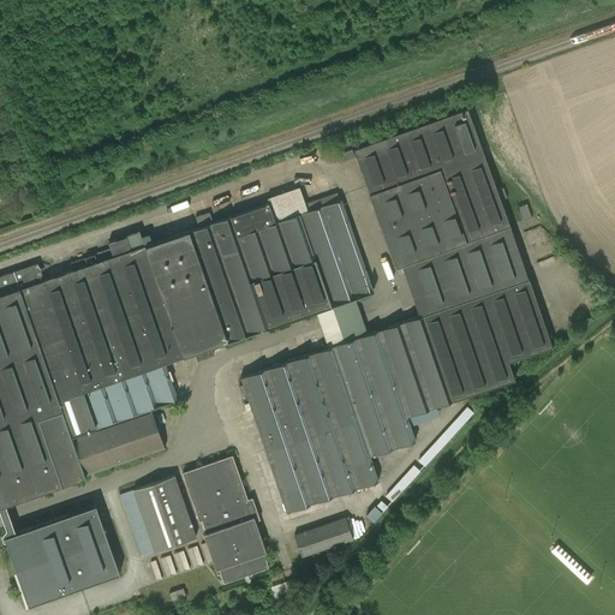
[(402,264),(419,315),(240,376),(287,512),(378,479),(370,455),(416,440),(407,416),(514,378),(508,360),(553,346),(529,278),(529,279),(511,225),(501,199),(507,197),(503,187),(497,190),(467,107),(353,148),(370,193),(369,193),(395,267),(402,264)]
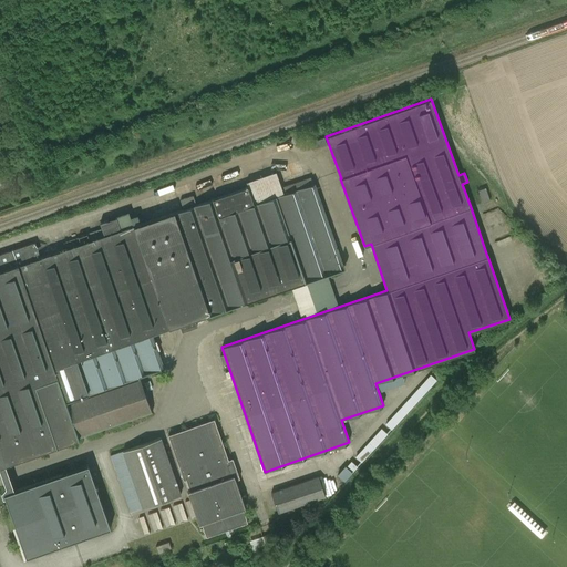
[(328,144),(325,137),(312,142),(315,150),(328,144)]
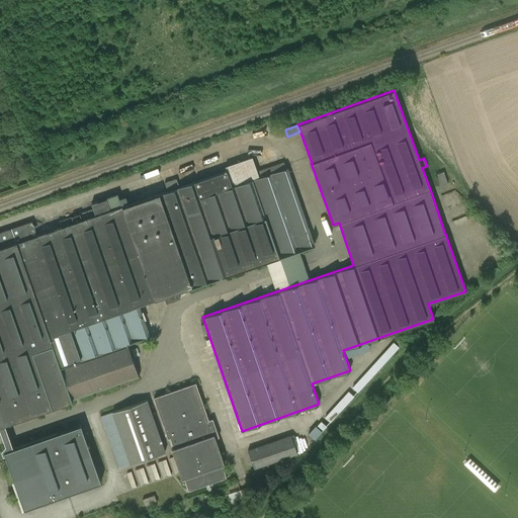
[(32,222),(12,228),(0,232),(0,428),(6,445),(1,449),(3,455),(5,454),(24,509),(101,482),(81,424),(13,448),(4,423),(72,400),(73,400),(140,377),(127,343),(150,336),(140,305),(155,299),(164,296),(166,303),(180,297),(178,291),(192,286),(192,287),(315,245),(312,236),(287,167),(286,168),(284,162),(257,171),(252,157),(225,166),(227,171),(194,181),(160,194),(160,193),(159,194),(156,187),(155,187),(139,192),(139,193),(142,200),(128,204),(125,197),(119,199),(117,193),(106,197),(106,198),(91,203),(93,208),(92,208),(80,213),(59,222),(61,227),(37,235),(32,222)]
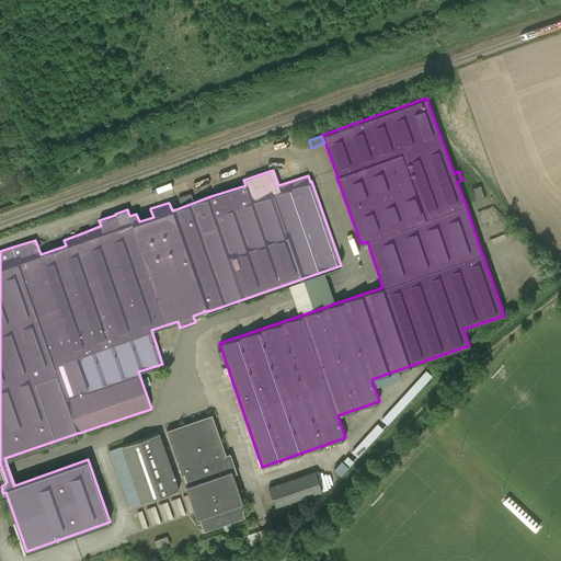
[(485,198),(480,185),(473,189),(478,201),(485,198)]
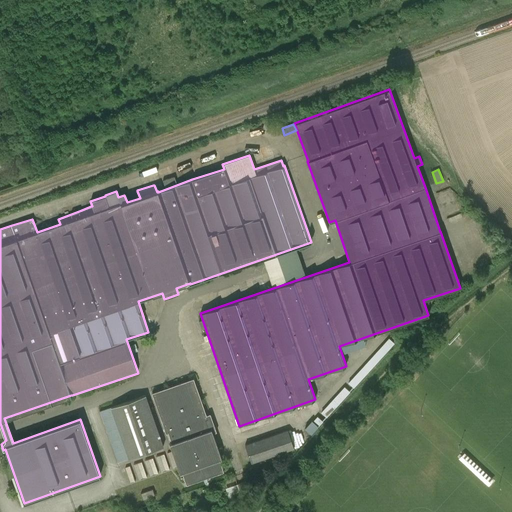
[(322,420),(317,415),(312,421),(311,420),(304,428),(311,434),(394,343),(388,337),(348,382),(353,387),(349,391),(344,386),(320,412),(326,416),(322,420)]
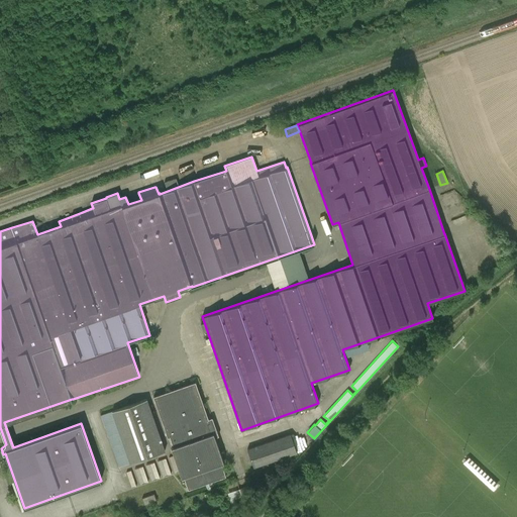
[(174,447),(171,448),(182,478),(184,477),(188,490),(226,477),(221,463),(224,463),(215,437),(219,436),(212,418),(208,419),(195,382),(153,397),(168,437),(170,437),(174,447)]
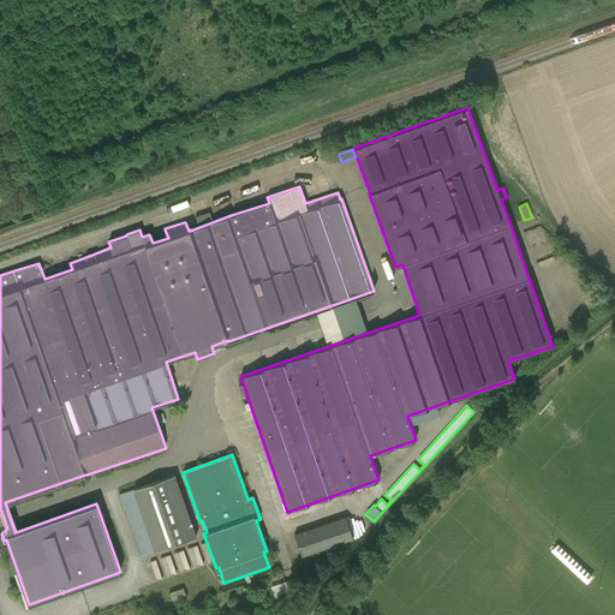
[(175,475),(119,494),(141,555),(197,536),(175,475)]
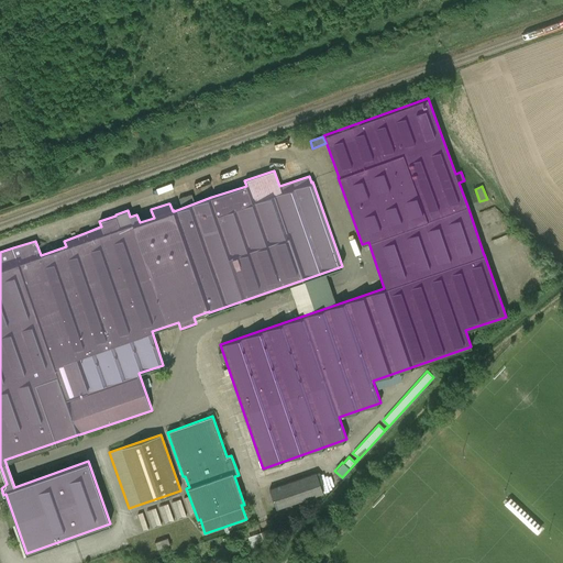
[(323,493),(317,472),(269,488),(276,509),(323,493)]
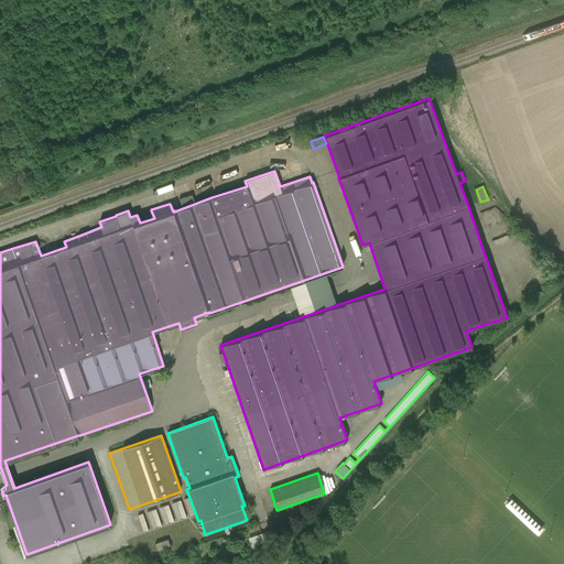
[(261,533),(267,548),(275,544),(271,530),(261,533)]
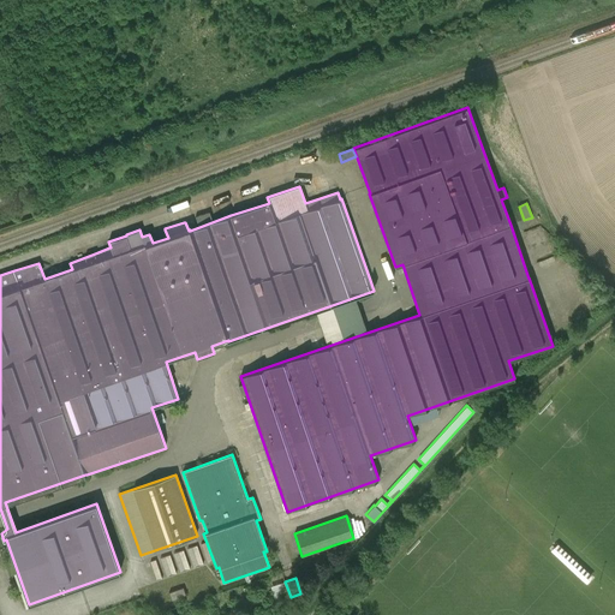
[(172,601),(186,595),(184,587),(169,592),(172,601)]
